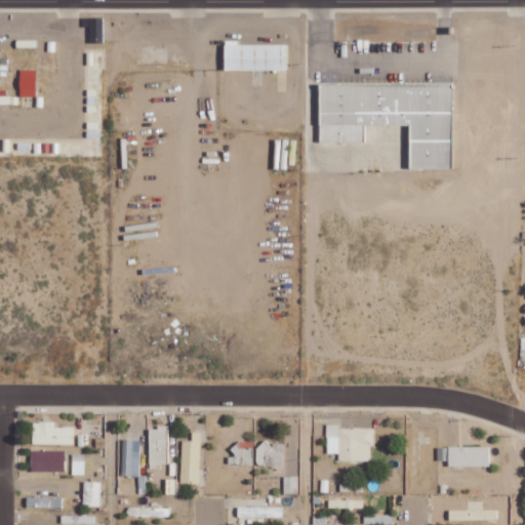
[(285,44),(285,71),(224,71),(223,45),(285,44)]
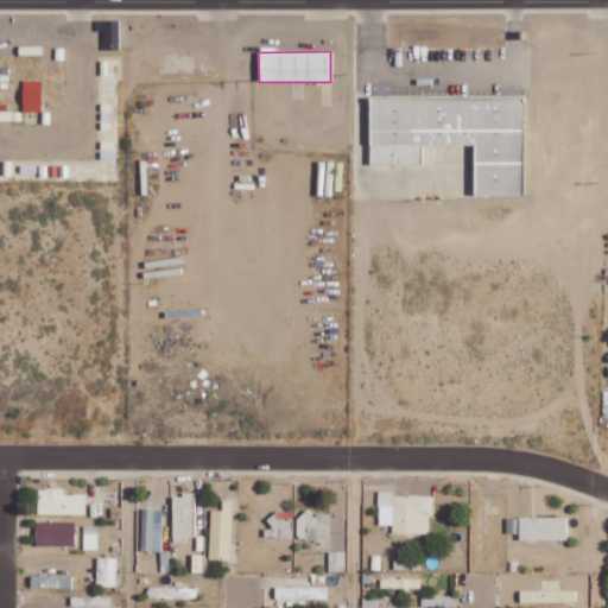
[(368,96),(369,165),(419,165),(419,145),(419,96),(368,96)]
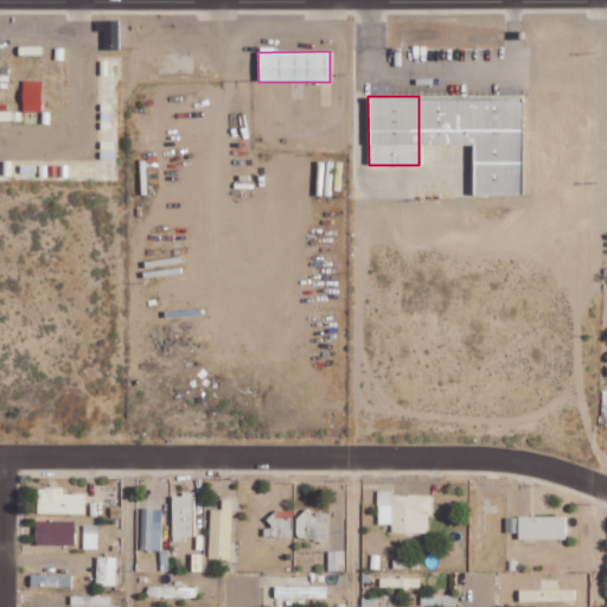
[(419,145),(446,145),(446,96),(419,96),(419,145)]
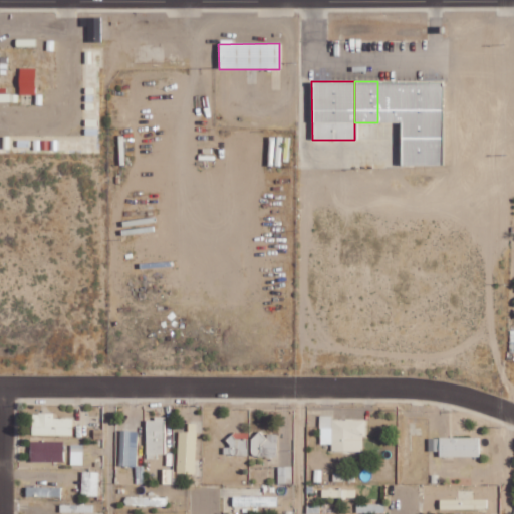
[(377,122),(400,122),(400,81),(377,81),(377,122)]
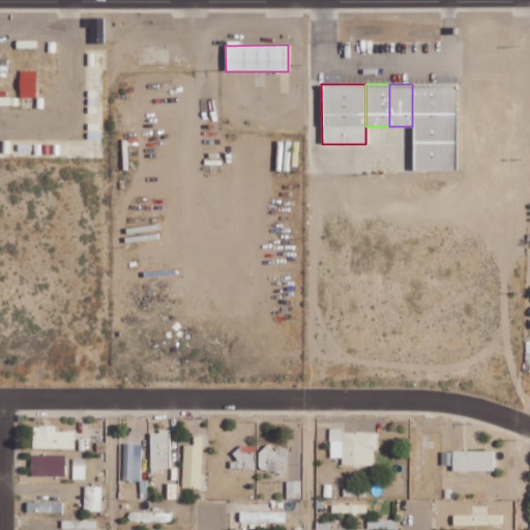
[(454,84),(454,171),(412,171),(412,126),(412,84),(454,84)]
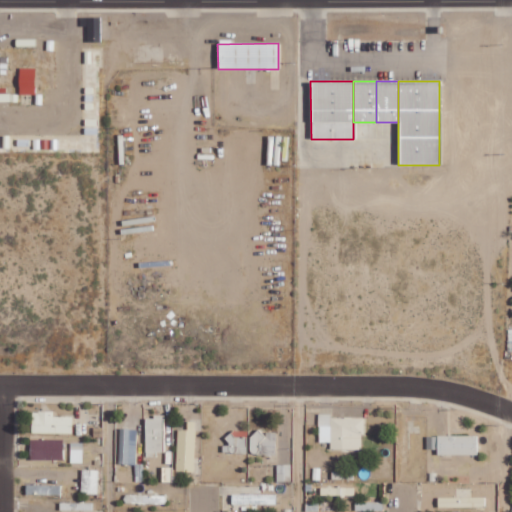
[(72,434),(73,416),(54,416),(54,411),(32,411),(32,433),(72,434)]
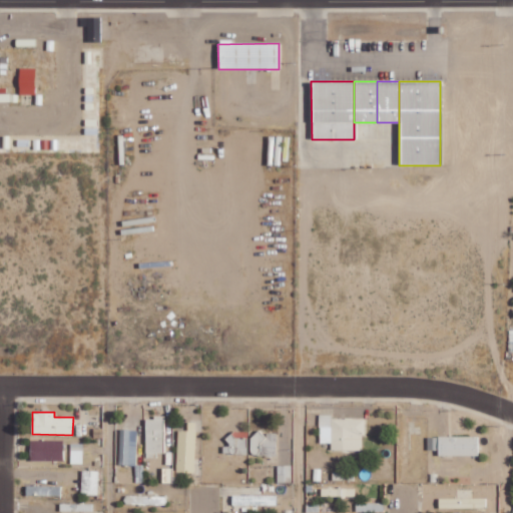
[(331,450),(364,451),(364,418),(332,418),(332,414),(320,414),(319,443),(332,443),(331,450)]
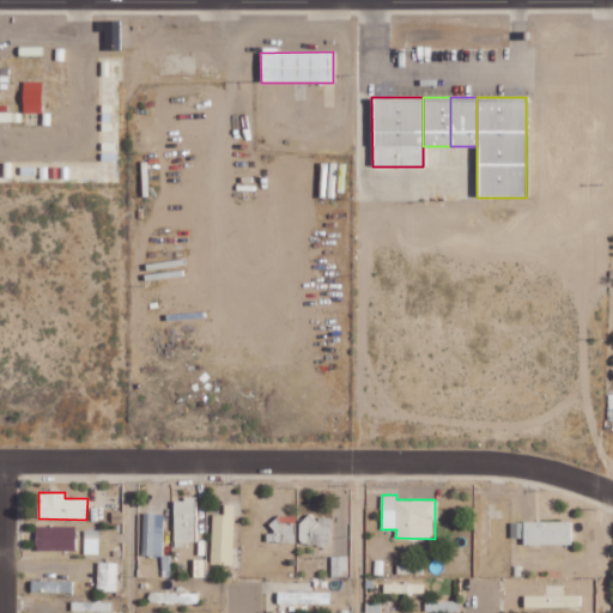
[(175,541),(198,540),(198,499),(174,499),(175,541)]
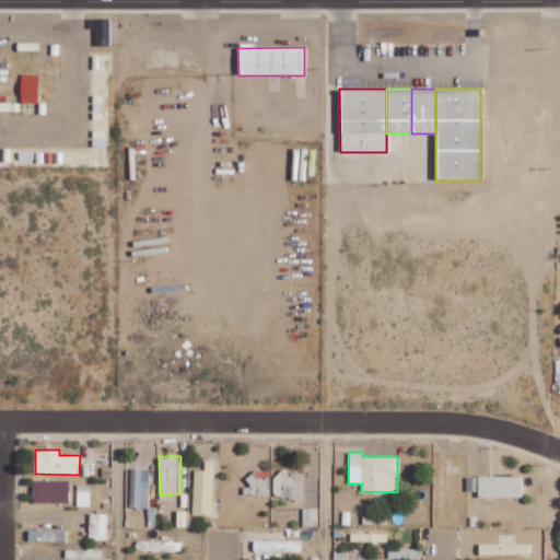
[(213,515),(214,461),(206,461),(205,469),(195,469),(193,515),(213,515)]
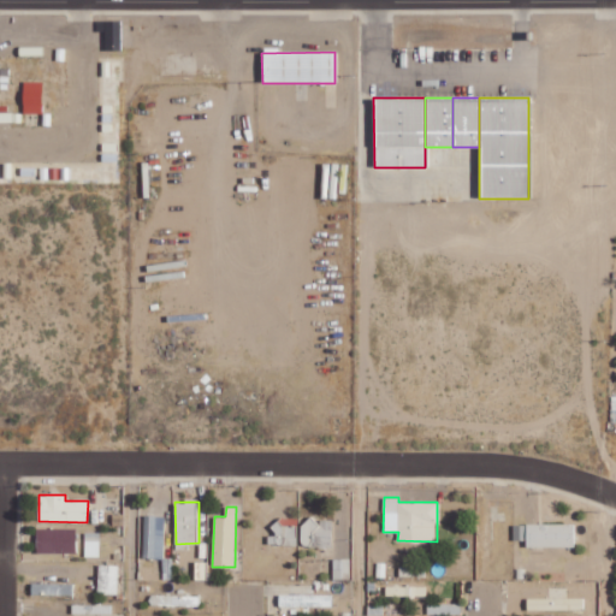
[(144,558),(165,558),(165,516),(146,515),(144,558)]
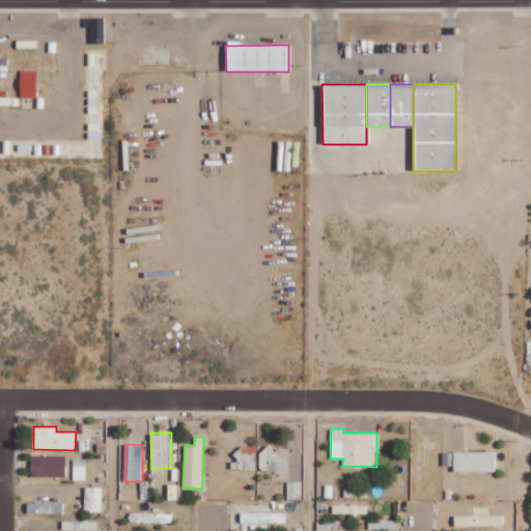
[(256,468),(256,448),(236,447),(235,467),(256,468)]
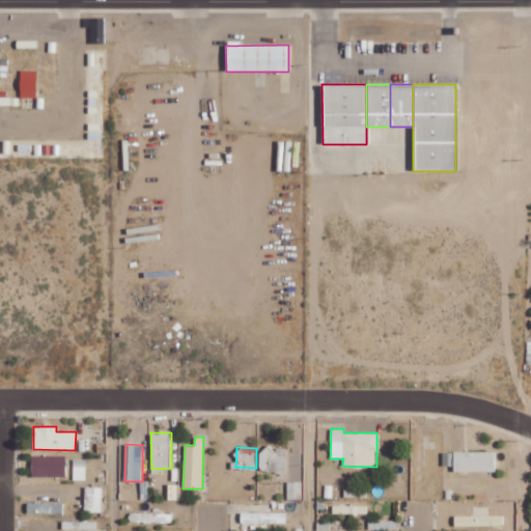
[(259,448),(259,471),(286,471),(286,448),(276,447),(276,449),(259,448)]
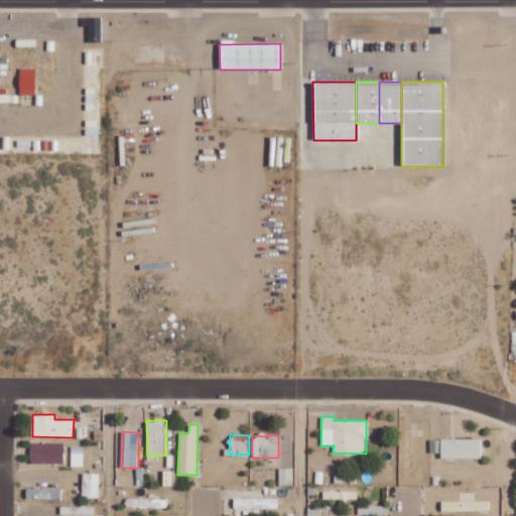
[(481,439),(441,438),(440,458),(481,459),(481,439)]
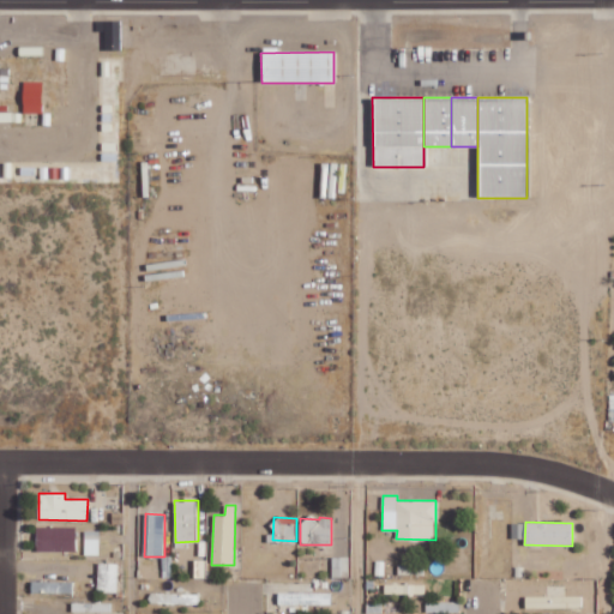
[(76,551),(76,527),(36,527),(36,551),(76,551)]
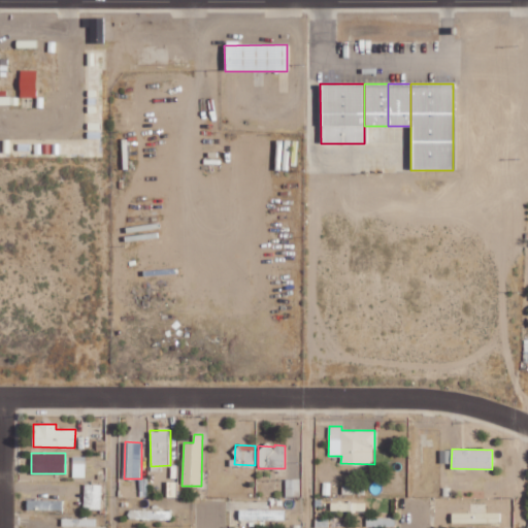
[(73,476),(85,476),(85,457),(72,457),(73,476)]
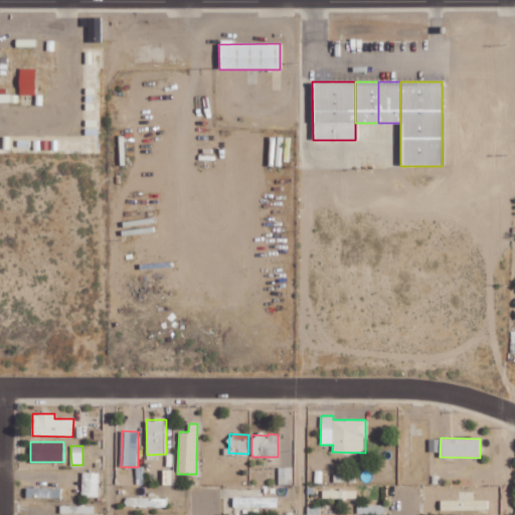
[(293,467),(279,467),(279,484),(293,484),(293,467)]
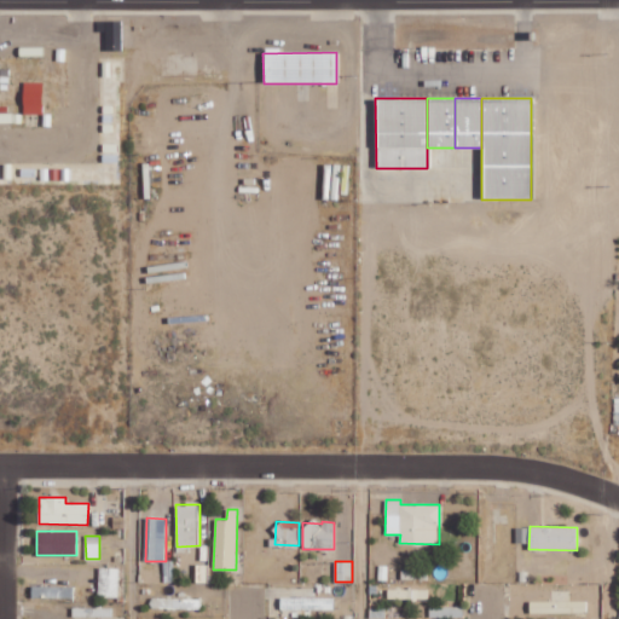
[(119,597),(120,568),(99,567),(98,597),(119,597)]
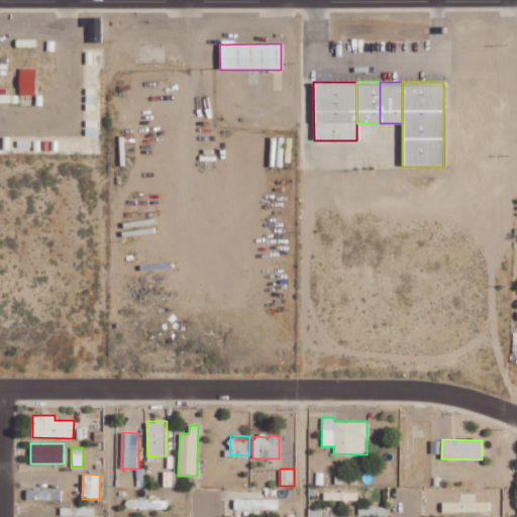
[(61,490),(26,490),(26,500),(61,500),(61,490)]
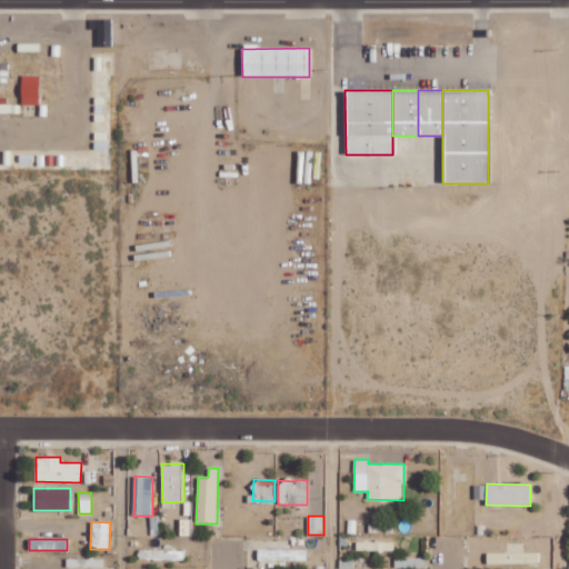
[(395,550),(395,541),(357,541),(357,550),(395,550)]
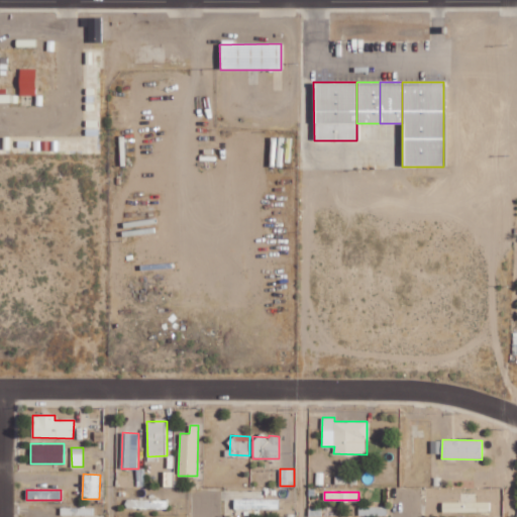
[(279,499),(234,499),(234,509),(279,509),(279,499)]
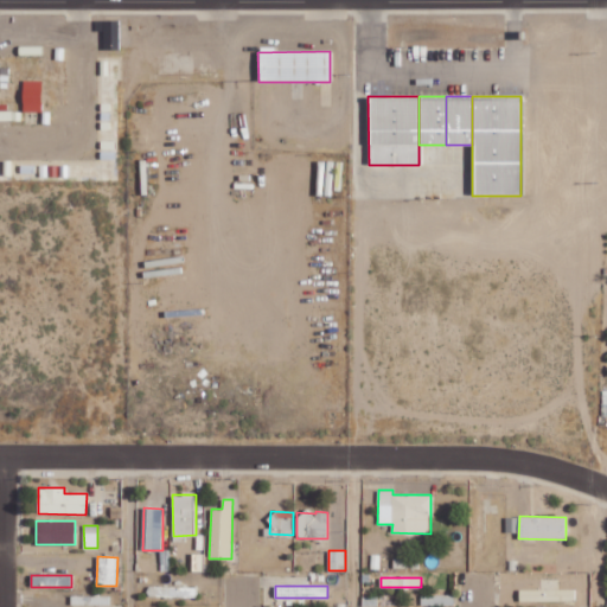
[(197,587),(148,587),(148,596),(197,598),(197,587)]
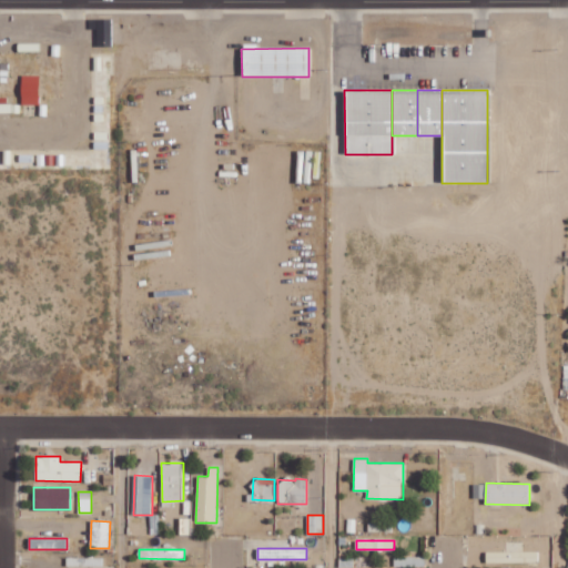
[(538,561),(538,550),(486,551),(486,564),(538,561)]
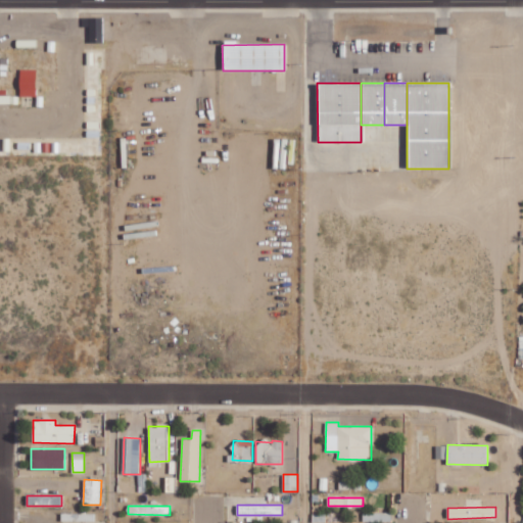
[(95,513),(61,514),(61,522),(95,522),(95,513)]
